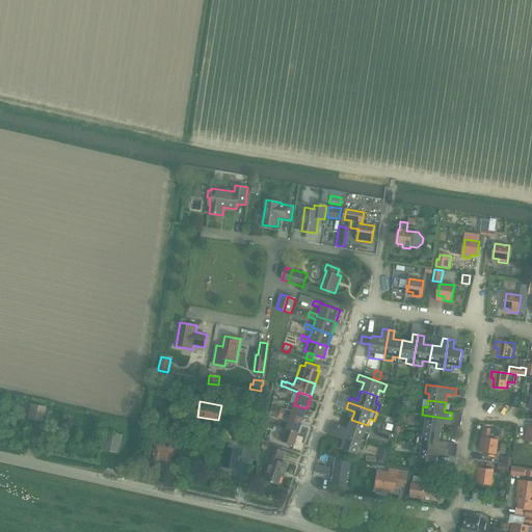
[(30,404),(27,419),(42,422),(45,407),(30,404)]
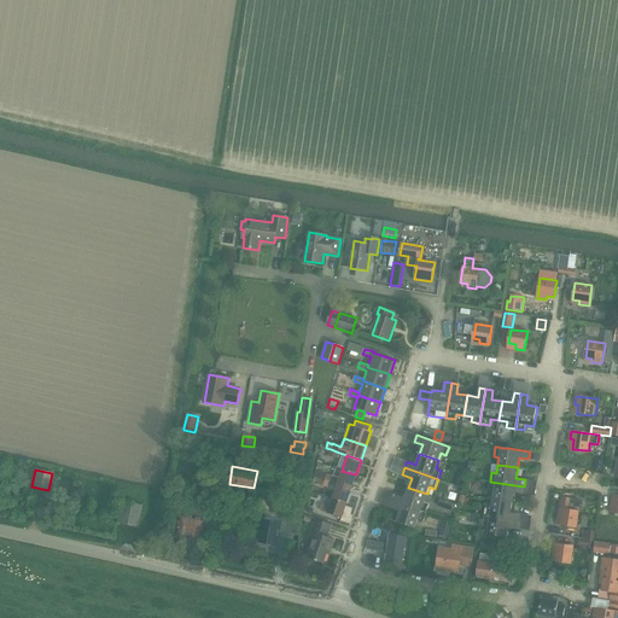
[(320,478),(321,478),(330,481),(337,483),(351,489),(356,474),(342,471),(339,478),(331,474),(316,470),(314,476),(318,478),(320,478)]
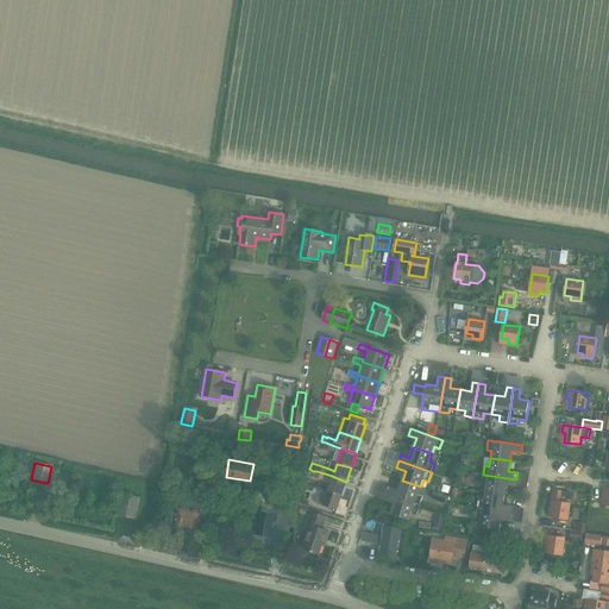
[(487,484),(485,493),(504,495),(506,485),(516,487),(516,479),(483,475),(481,483),(487,484)]
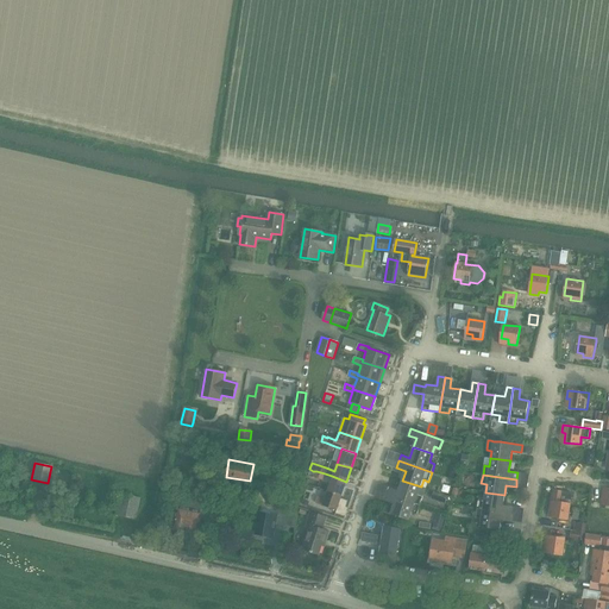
[(332,476),(328,489),(343,494),(346,482),(332,476)]
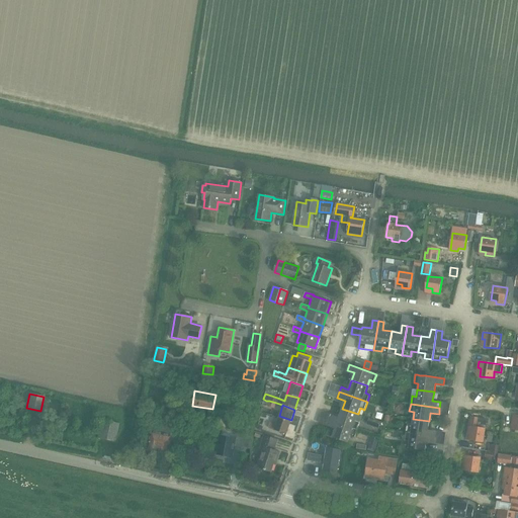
[(331,415),(330,420),(357,429),(360,422),(362,416),(358,414),(342,409),(339,418),(331,415)]
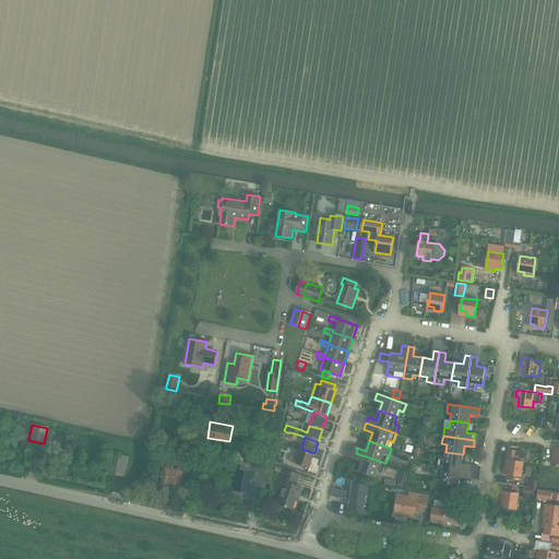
[(309,468),(314,453),(301,449),(298,458),(292,455),(289,461),(297,463),(297,464),(309,468)]
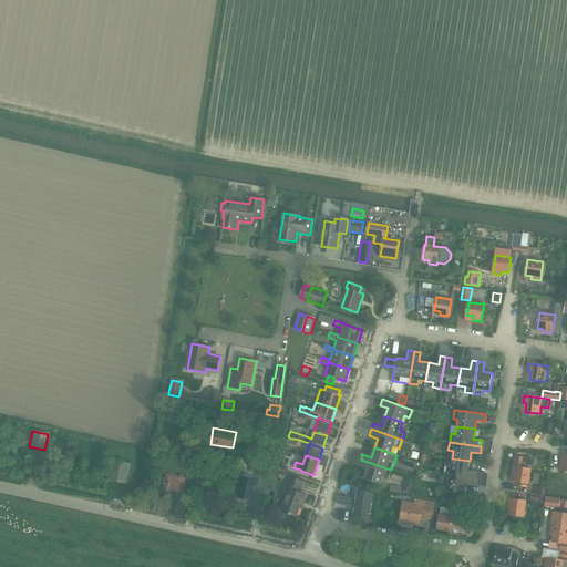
[(512,474),(515,475),(514,482),(528,484),(532,459),(517,456),(517,462),(514,461),(512,474)]
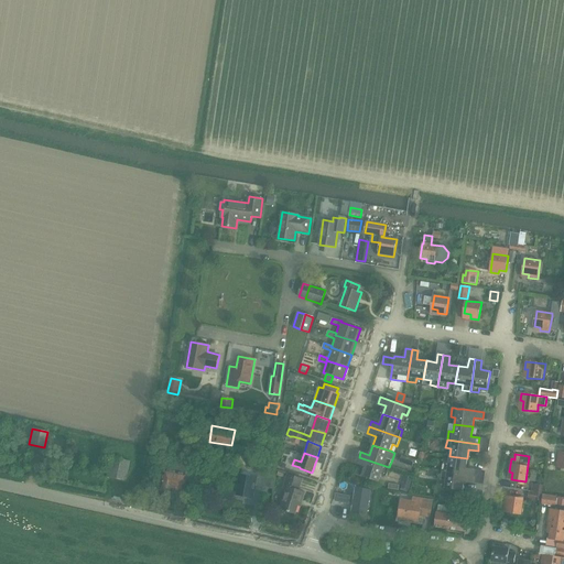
[(443,463),(442,470),(474,476),(475,469),(466,468),(467,458),(449,456),(448,464),(443,463)]
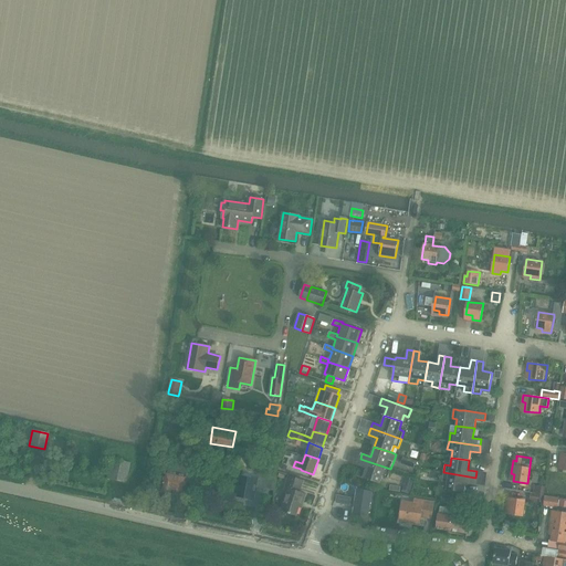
[(126,483),(129,463),(111,459),(106,479),(126,483)]
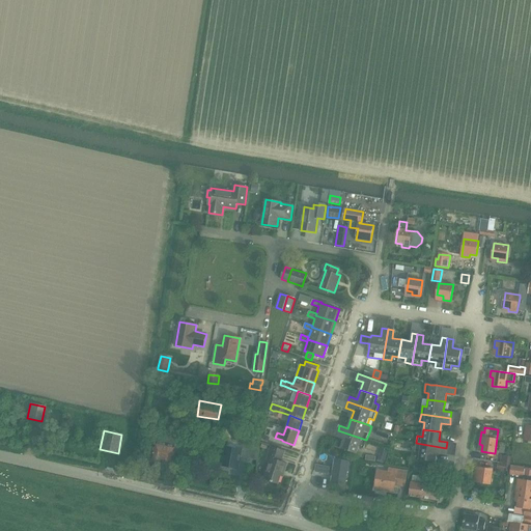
[(363,448),(366,440),(338,430),(336,437),(343,440),(340,448),(357,453),(359,447),(363,448)]
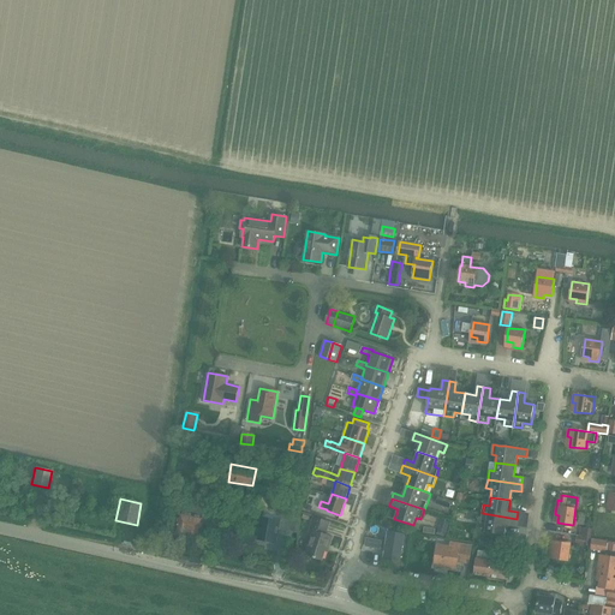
[(204,507),(196,506),(183,503),(180,512),(177,531),(178,531),(179,533),(184,535),(186,533),(199,536),(203,515),(202,515),(204,507)]
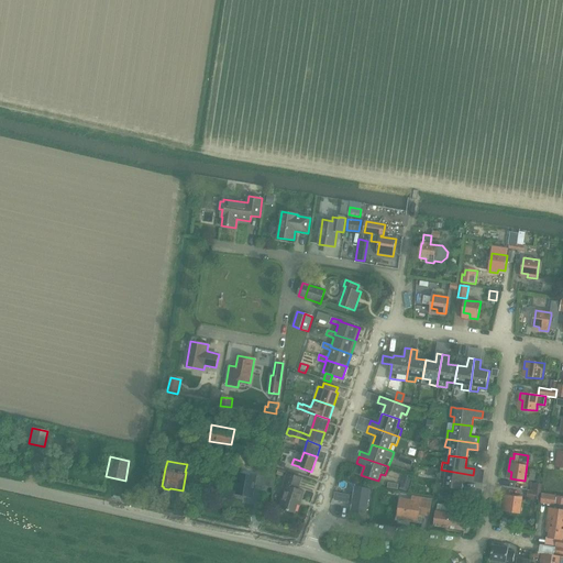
[(444,479),(443,487),(462,489),(463,481),(472,482),(473,475),(441,470),(440,478),(444,479)]
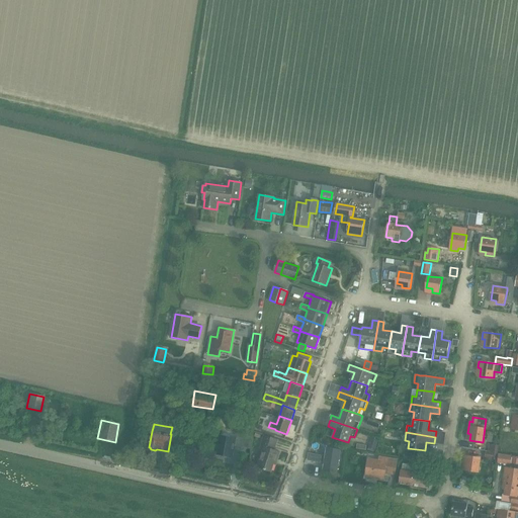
[(221,435),(217,454),(225,456),(225,457),(230,458),(230,457),(233,457),(235,445),(241,446),(243,434),(236,433),(235,438),(221,436),(221,435)]
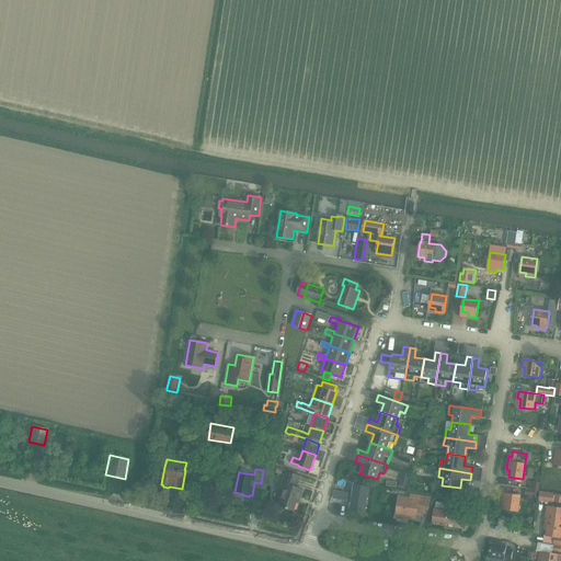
[(297,488),(300,477),(286,471),(281,487),(284,488),(278,505),(294,511),(299,495),(301,496),(304,490),(297,488)]
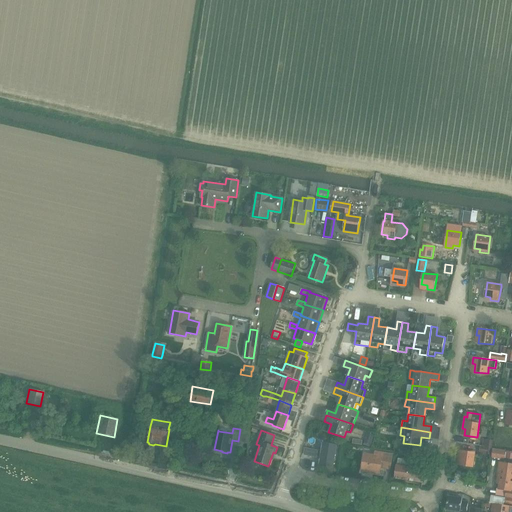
[(367,433),(364,443),(371,445),(374,435),(367,433)]
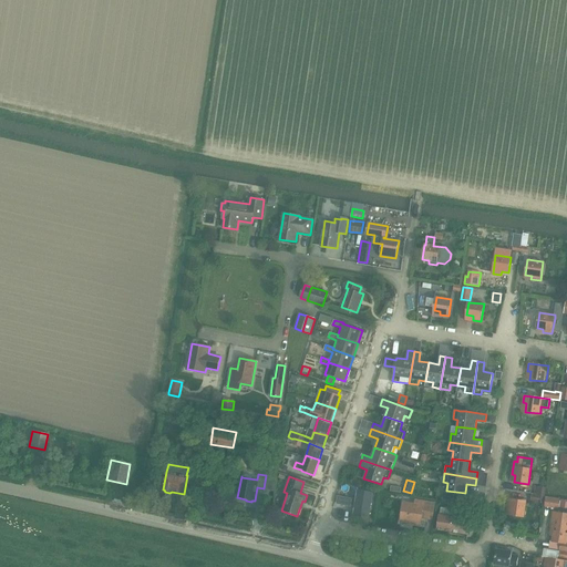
[(536,486),(535,494),(545,495),(546,487),(536,486)]
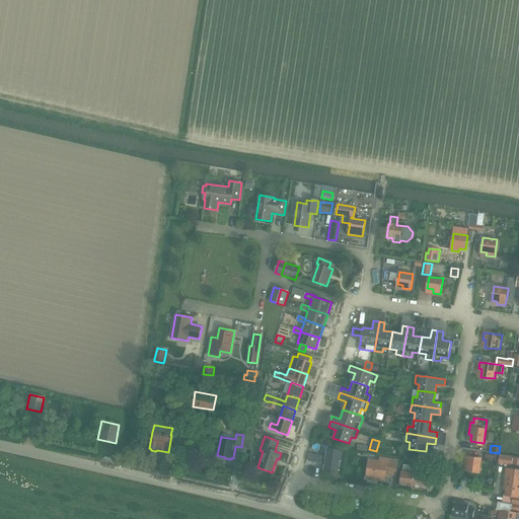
[(324,471),(338,473),(341,450),(328,448),(324,471)]
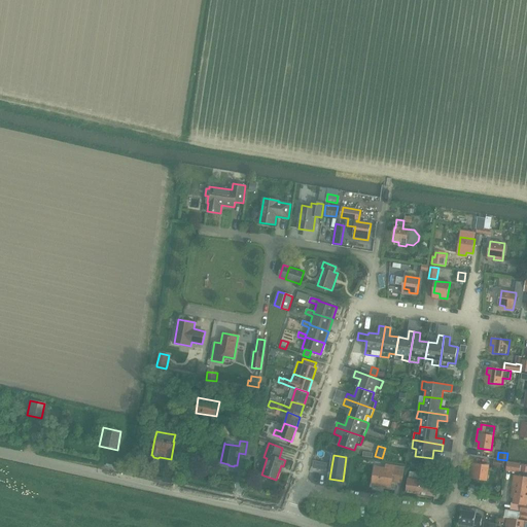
[(438,473),(441,461),(428,459),(426,470),(438,473)]
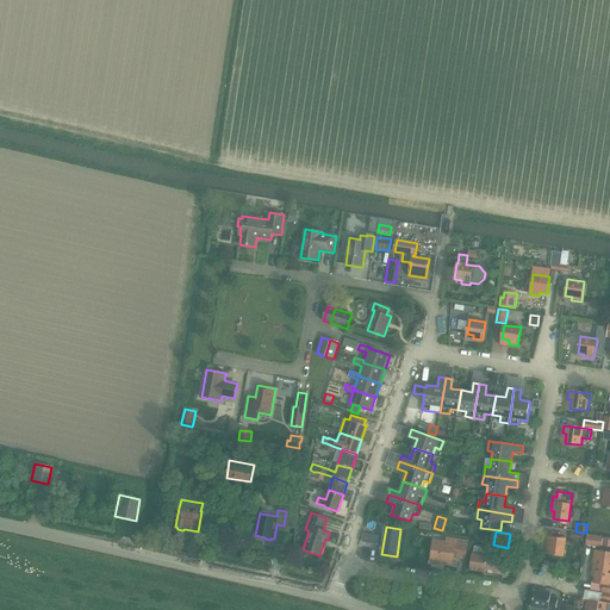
[(572,531),(571,539),(584,541),(586,533),(576,531),(572,531)]
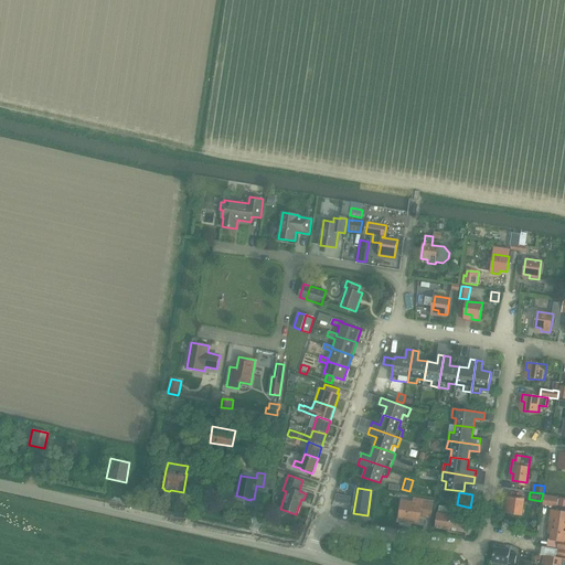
[(542,505),(557,507),(558,497),(544,494),(542,505)]
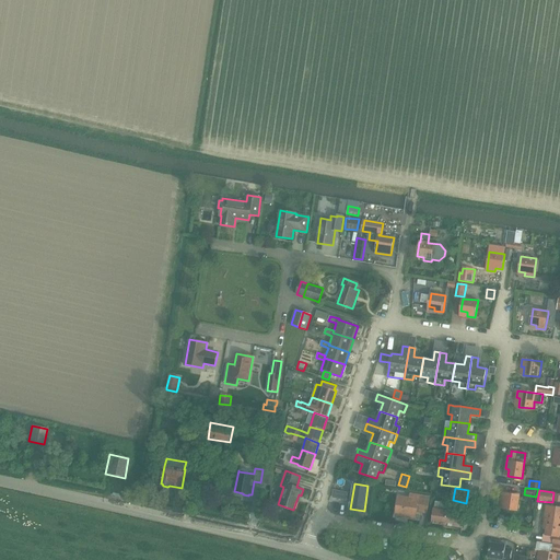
[(502,492),(501,499),(503,500),(502,509),(518,511),(521,496),(502,492)]
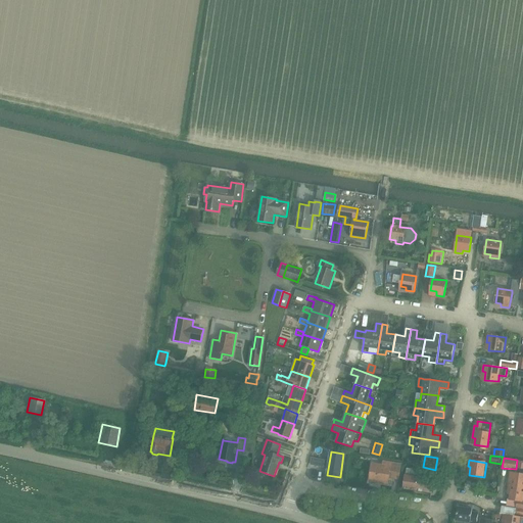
[(382,464),(372,462),(369,481),(388,484),(389,478),(398,479),(401,463),(383,461),(382,464)]
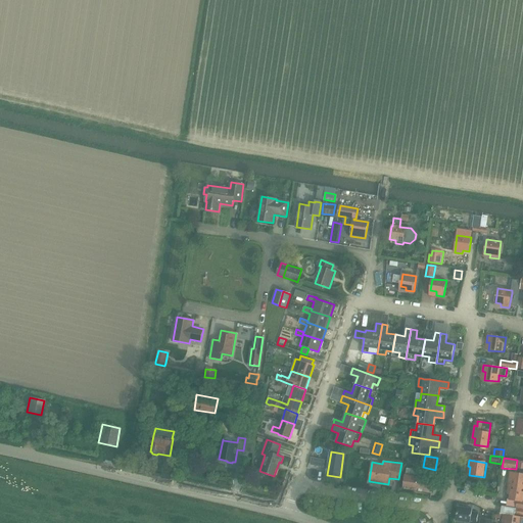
[(424,471),(417,470),(411,469),(410,475),(406,474),(403,488),(431,492),(433,479),(423,477),(424,471)]
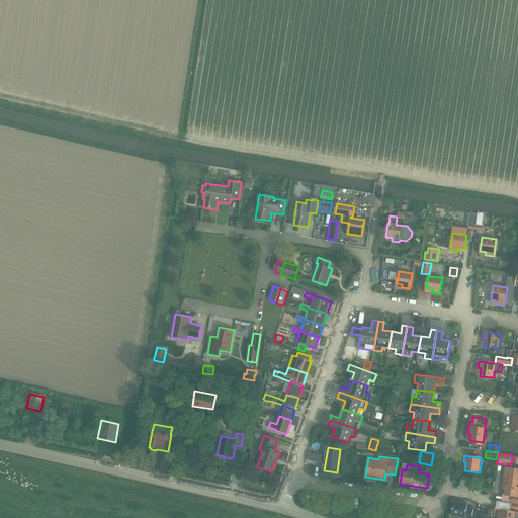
[(517,468),(505,467),(502,487),(506,487),(505,494),(513,495),(511,503),(517,504),(517,468)]
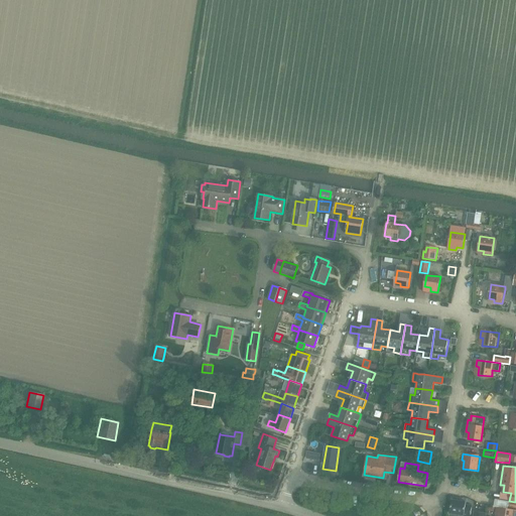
[(464,515),(470,515),(472,506),(466,505),(466,502),(452,500),(449,514),(465,515),(464,515)]
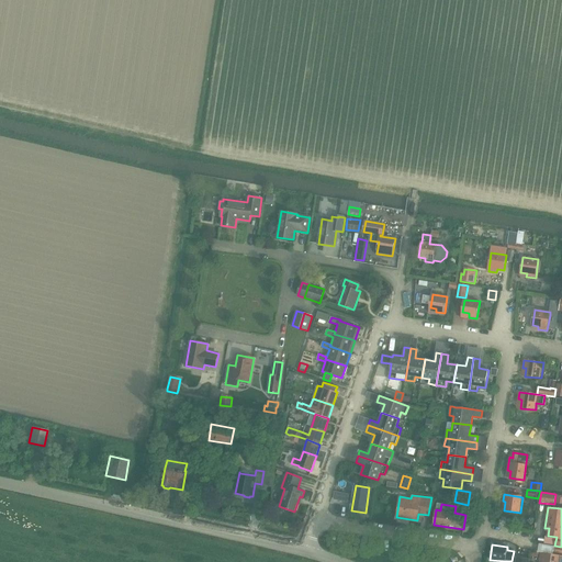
[(539,561),(561,561),(561,555),(541,552),(539,561)]
